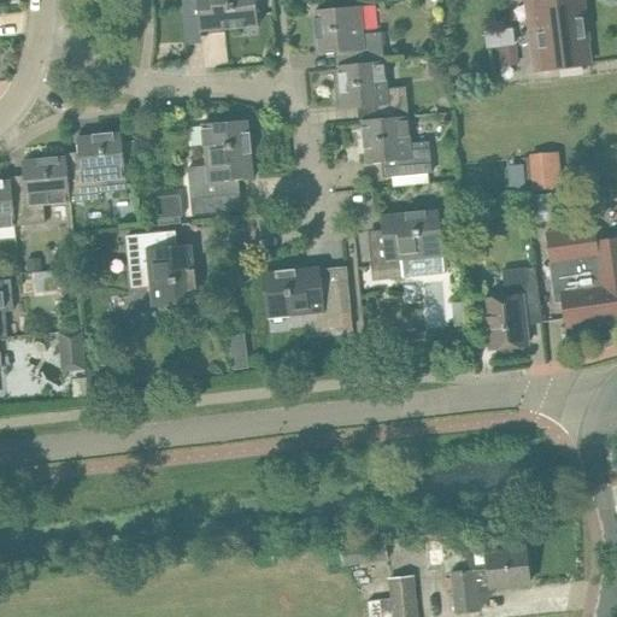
[(182,0),(183,9),(198,7),(200,31),(238,28),(236,23),(258,21),(256,0),(182,0)]
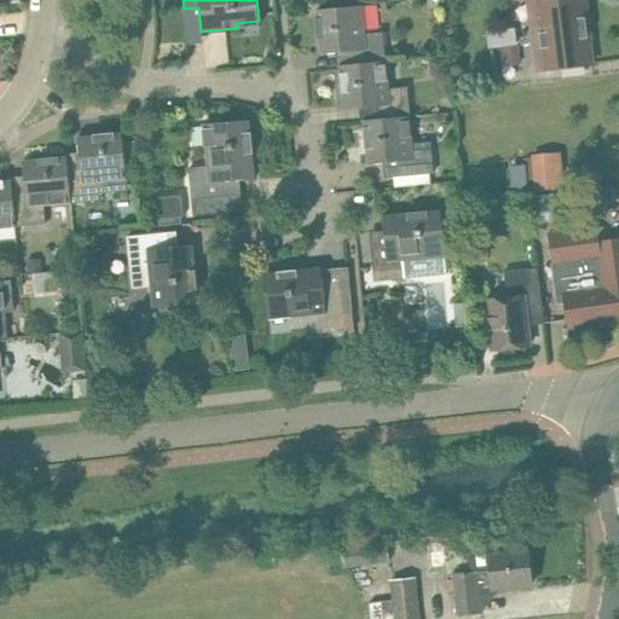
[(532,28),(537,68),(559,65),(555,32),(574,29),(573,25),(586,24),(584,0),(536,0),(539,27),(532,28)]
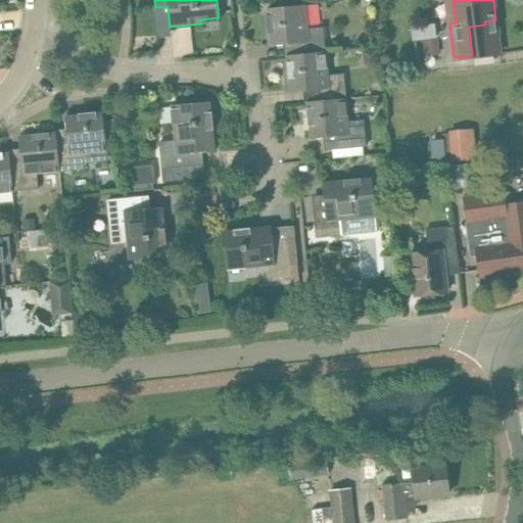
[(291,55),(326,52),(324,27),(308,28),(306,5),(271,8),(273,27),(269,27),(271,46),(290,44),(291,55)]
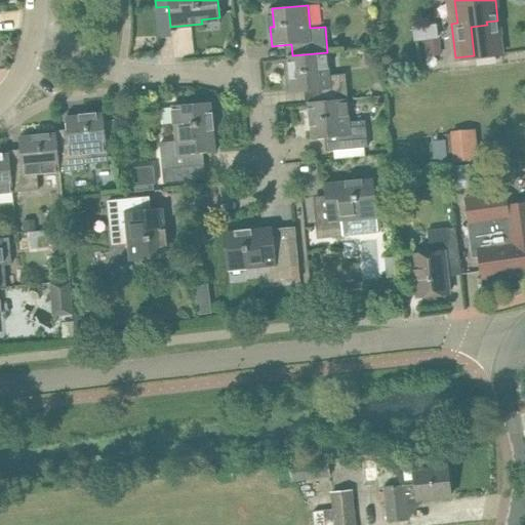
[(422,42),(425,59),(441,57),(439,40),(422,42)]
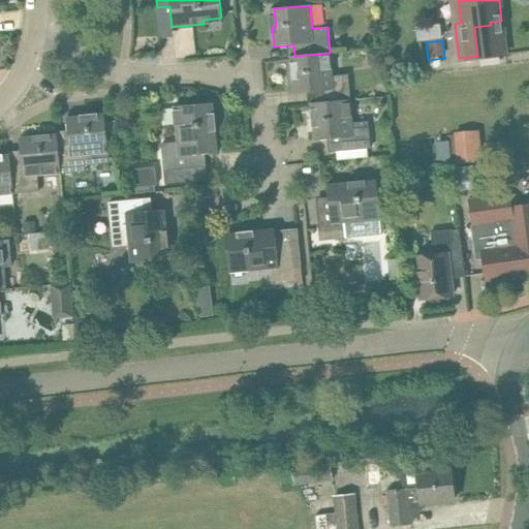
[(373,63),(381,62),(380,50),(368,51),(369,59),(373,63)]
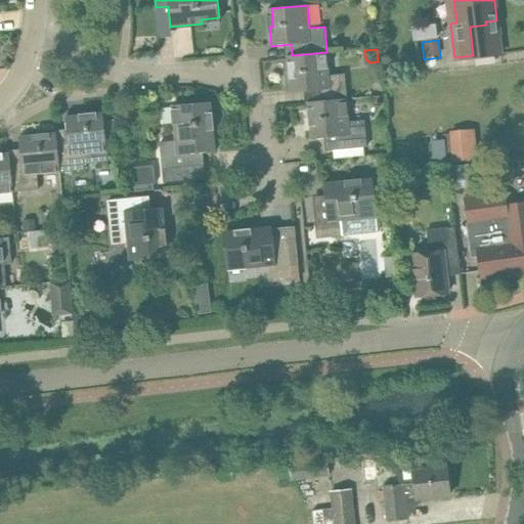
[(326,52),(292,55),(293,74),(290,74),(291,92),(310,90),(311,102),(346,99),(344,74),(329,75),(326,52)]
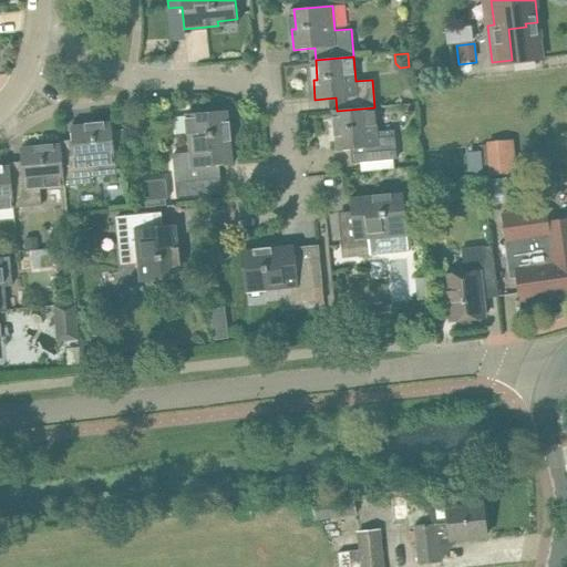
[(374,107),(337,111),(339,130),(334,131),(337,151),(358,148),(359,162),(397,158),(394,130),(378,132),(374,107)]
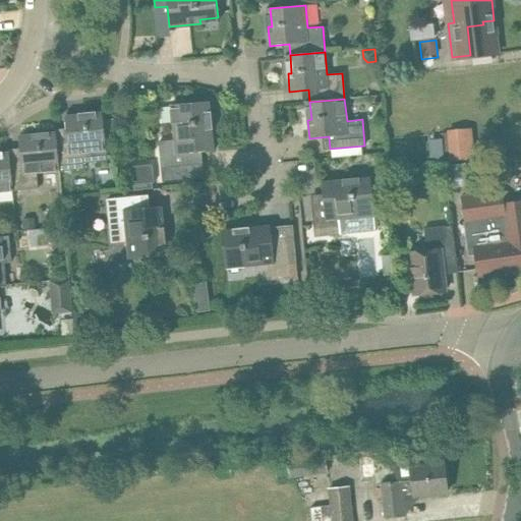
[(163,182),(205,178),(203,164),(195,164),(194,152),(215,150),(212,119),(208,119),(206,102),(171,105),(174,140),(159,141),(163,182)]
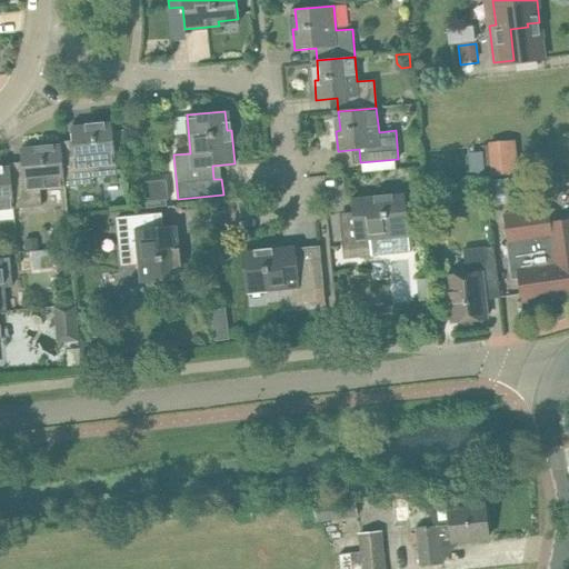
[(60,149),(65,187),(93,185),(93,178),(107,177),(112,175),(115,171),(116,166),(112,127),(92,129),(92,125),(72,126),(75,147),(60,149)]
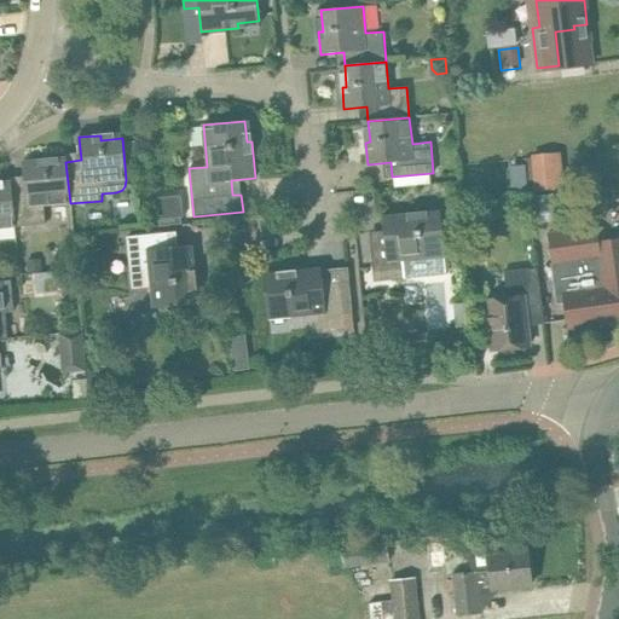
[(537,192),(563,190),(561,155),(533,156),(537,192)]
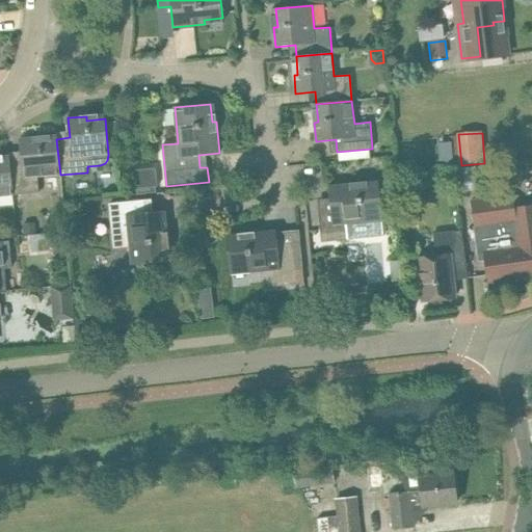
[(60,175),(56,139),(40,140),(38,136),(20,138),(22,158),(9,159),(12,195),(40,192),(37,177),(60,175)]
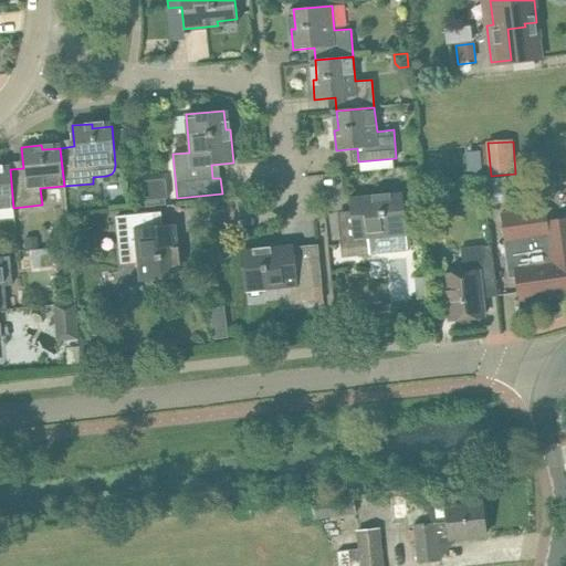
[(0,209),(13,208),(10,169),(0,170),(0,209)]
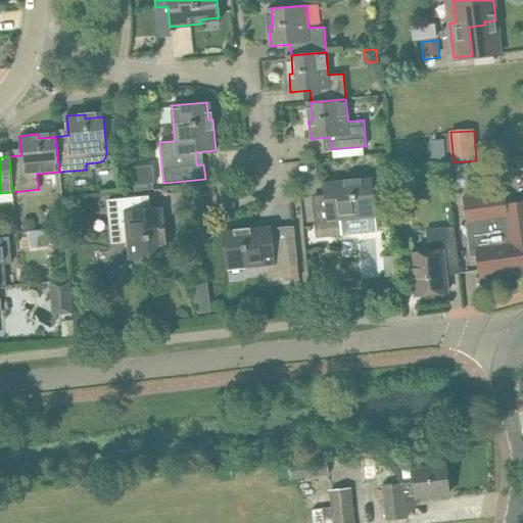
[(448,169),(450,191),(482,187),(479,164),(448,169)]
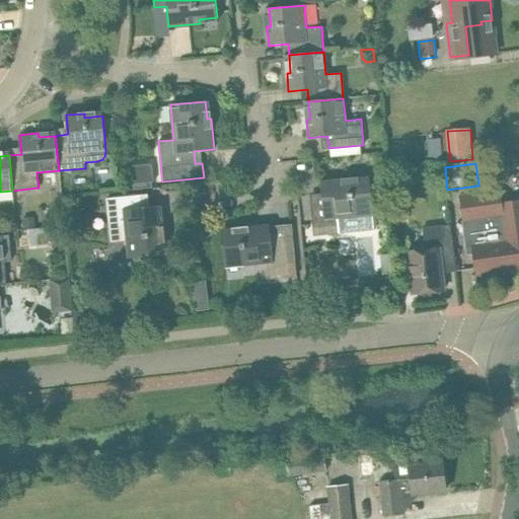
[(152,166),(131,168),(132,184),(133,184),(152,182),(154,182),(152,166)]
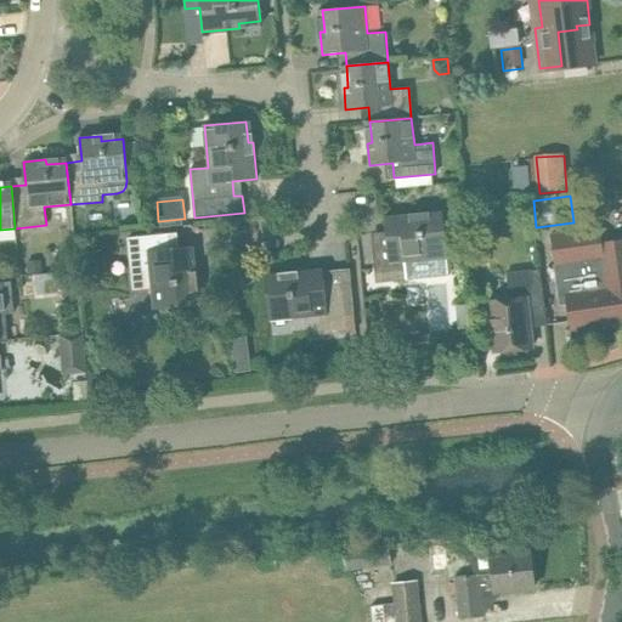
[(377,283),(407,280),(448,275),(447,258),(444,216),(422,218),(422,213),(385,216),(388,241),(372,242),(377,283)]
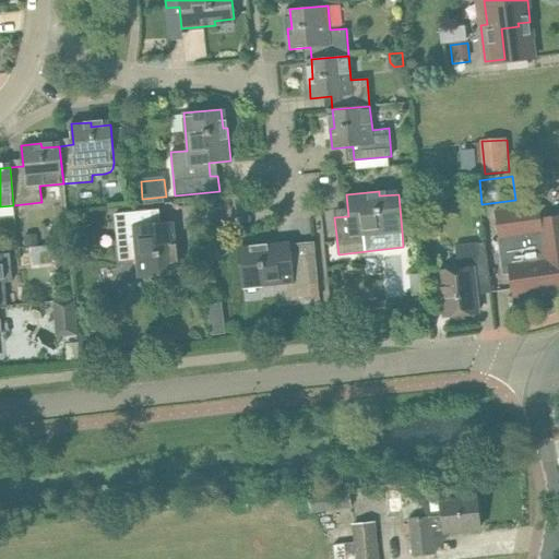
[(539,204),(495,211),(499,240),(504,273),(509,272),(512,297),(558,289),(558,214),(540,217),(539,204)]
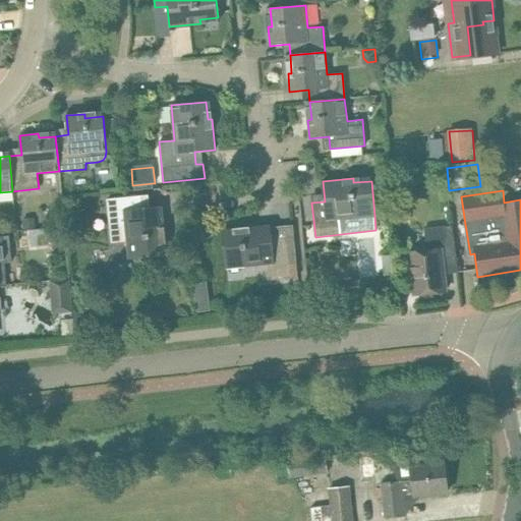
[(163,255),(163,253),(162,238),(166,237),(163,207),(142,209),(140,196),(107,199),(110,225),(124,224),(128,258),(163,255)]
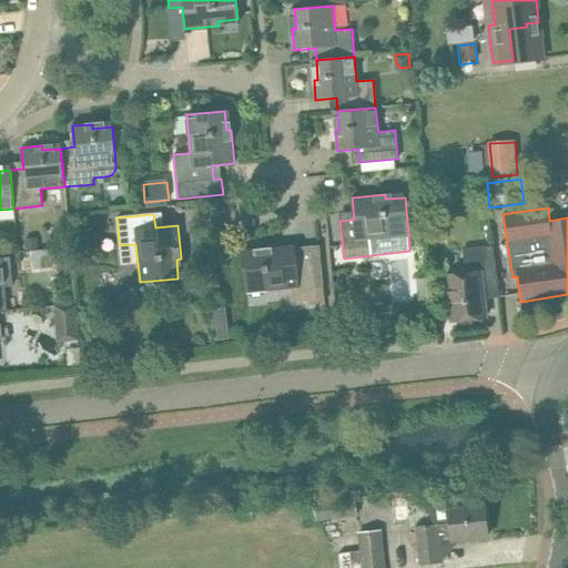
[(23,237),(24,250),(37,250),(36,236),(23,237)]
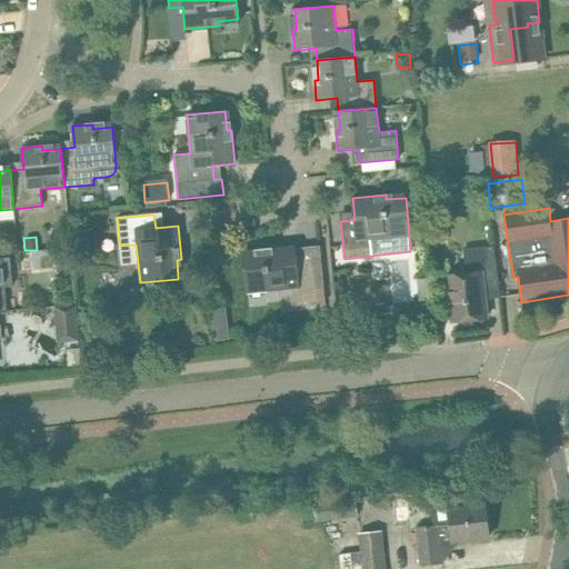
[(262,253),(242,256),(247,293),(285,290),(287,307),(325,302),(321,266),(298,268),(296,246),(262,249),(262,253)]
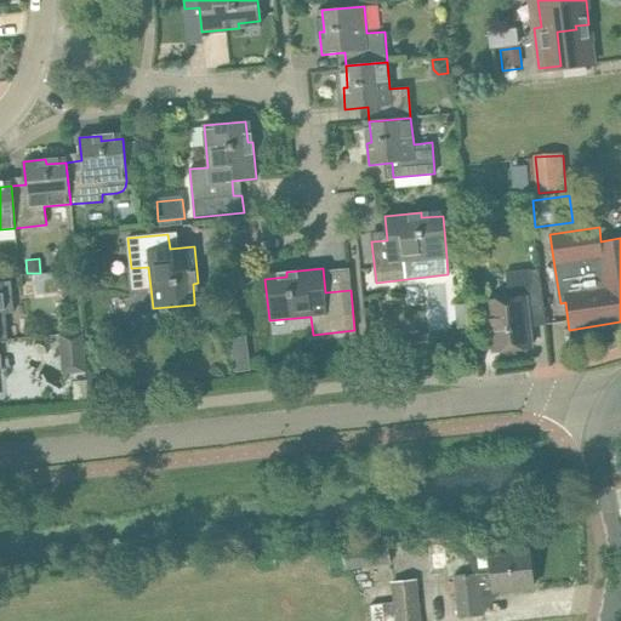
[(528,315),(545,313),(540,268),(516,272),(517,285),(507,286),(508,298),(489,301),(494,352),(531,347),(528,315)]
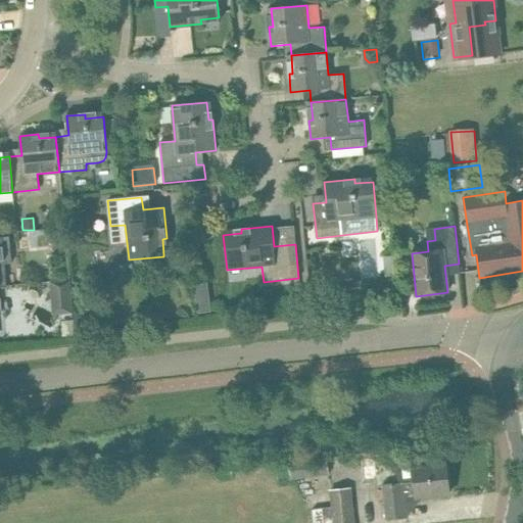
[(64,227),(50,229),(52,245),(66,243),(64,227)]
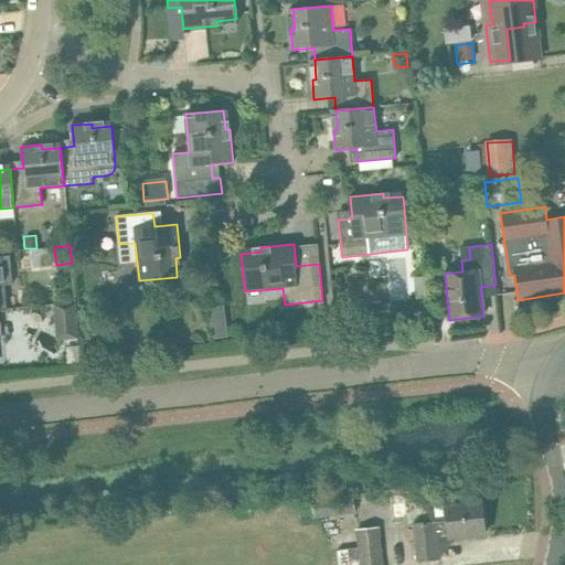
[(0,310),(7,310),(4,285),(13,285),(10,256),(0,256),(0,310)]
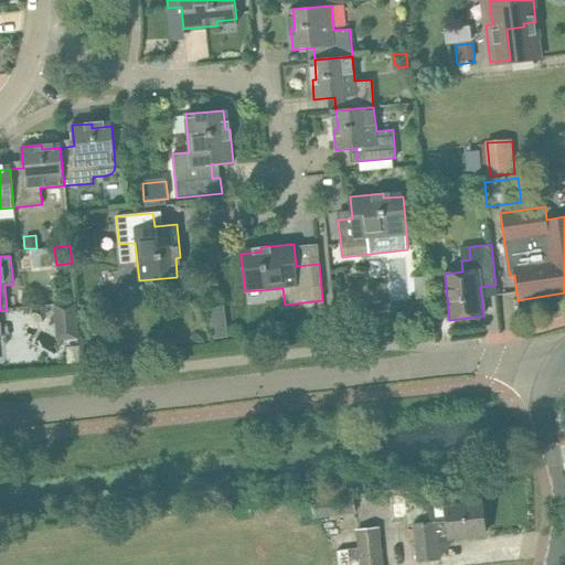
[(427,276),(414,277),(416,299),(429,298),(427,276)]
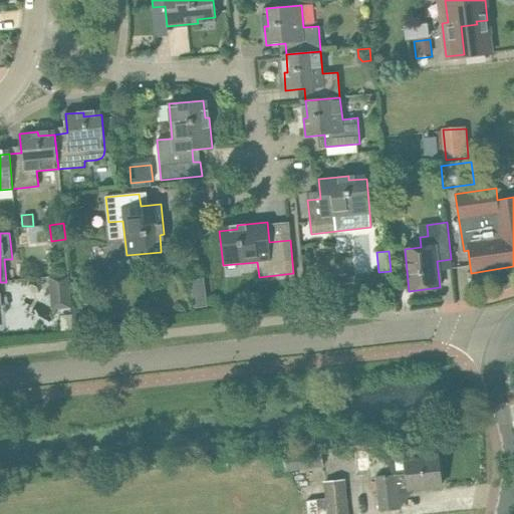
[(72,307),(68,276),(50,278),(53,308),(72,307)]
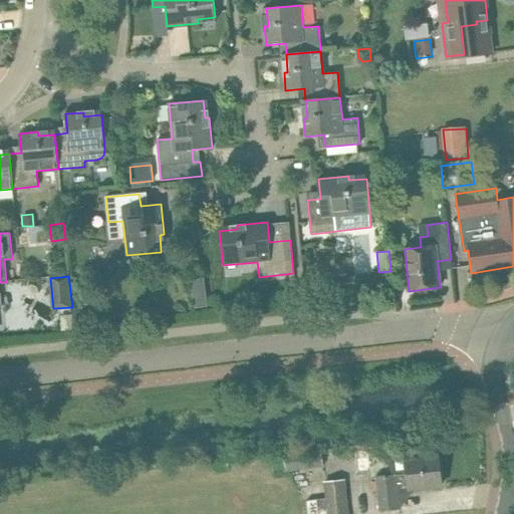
[(207,278),(193,279),(197,307),(210,305),(207,278)]
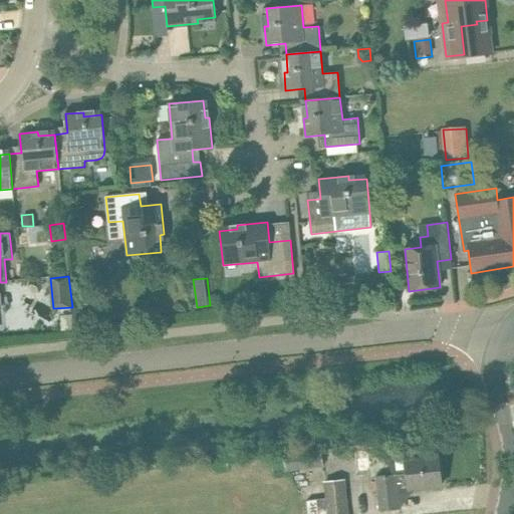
[(355,476),(369,475),(367,450),(352,452),(355,476)]
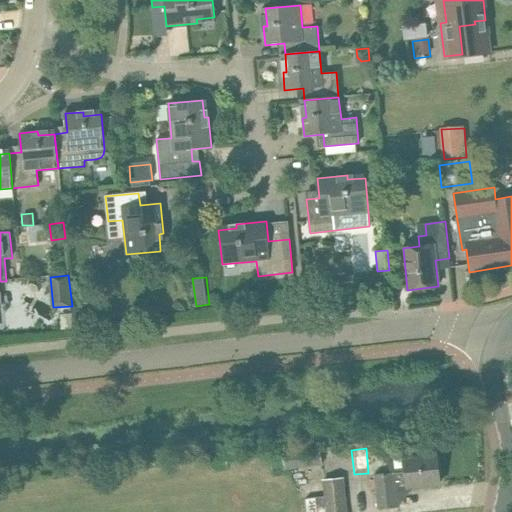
[(374,476),(378,507),(398,505),(396,487),(407,486),(407,487),(439,483),(436,455),(404,458),(406,472),(374,476)]
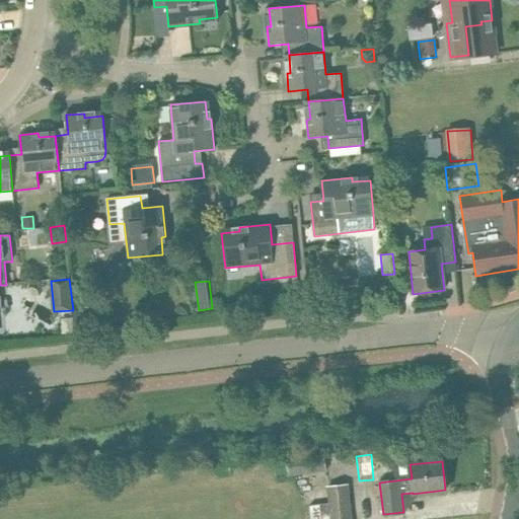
[(351,518),(348,486),(327,488),(319,489),(322,518),(351,518)]
